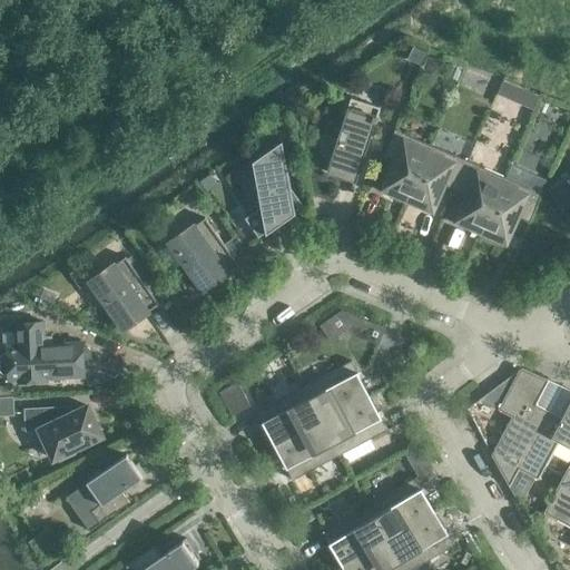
[(413,48),(408,59),(419,65),(424,52),(414,48),(413,48)]
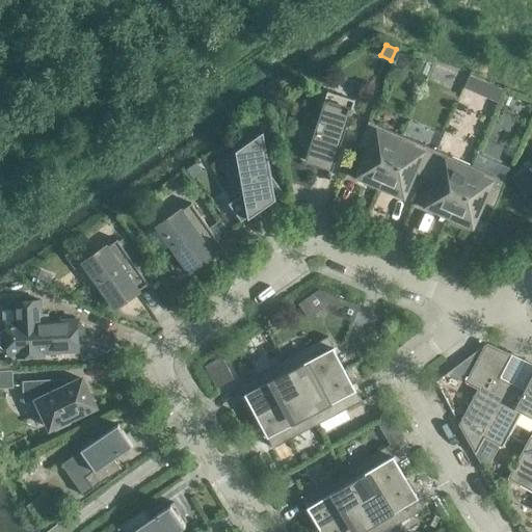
[(470,76),(464,87),(475,91),(480,80),(471,76),(470,76)]
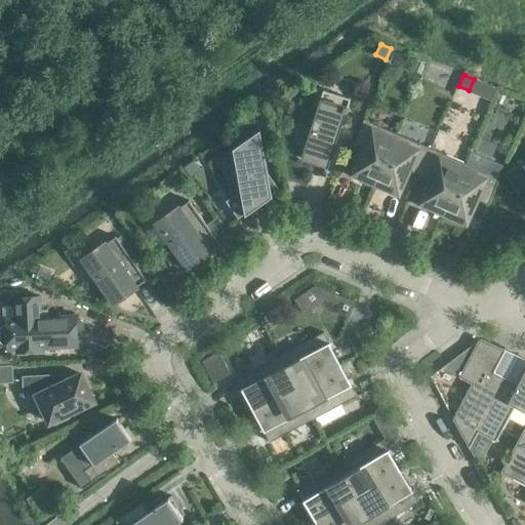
[(485,84),(480,95),(492,101),(497,89),(486,84),(485,84)]
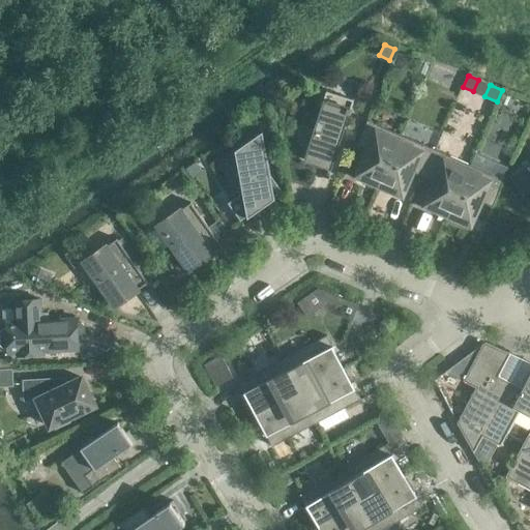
[(326,92),(308,145),(304,158),(329,166),(325,178),(328,179),(344,130),(350,133),(351,130),(345,128),(353,100),(326,92)]
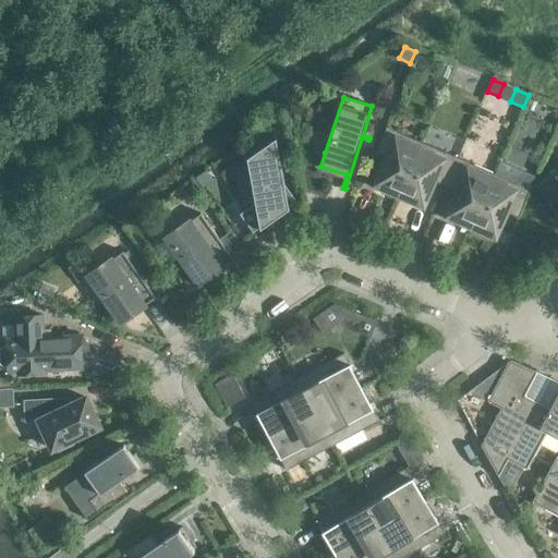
[(391,191),(400,195),(422,143),(386,126),(374,156),(386,160),(378,178),(377,178),(373,187),(389,195),(391,191)]
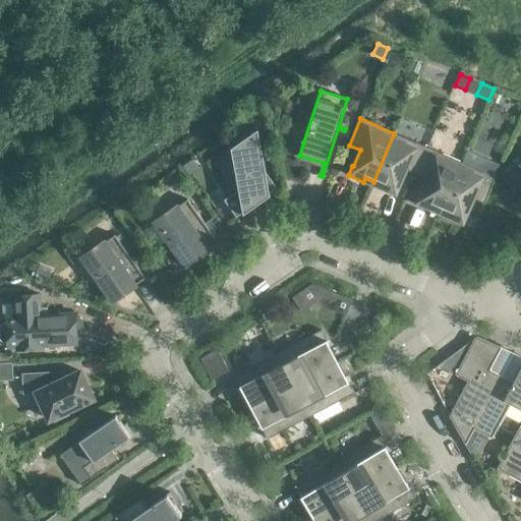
[(266,172),(258,129),(245,138),(247,140),(232,152),(239,189),(225,199),(236,217),(242,213),(243,215),(256,206),(257,205),(255,204),(277,188),(266,172)]
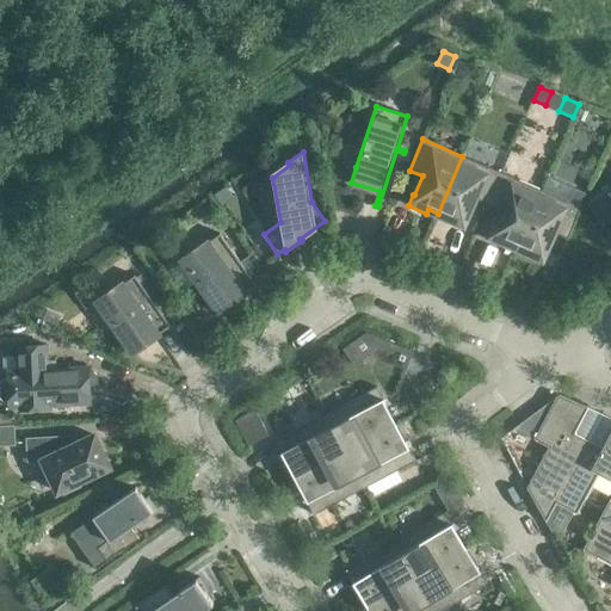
[(501,173),(462,156),(438,214),(446,217),(445,221),(463,229),(468,218),(467,218),(475,198),(488,204),(501,173)]
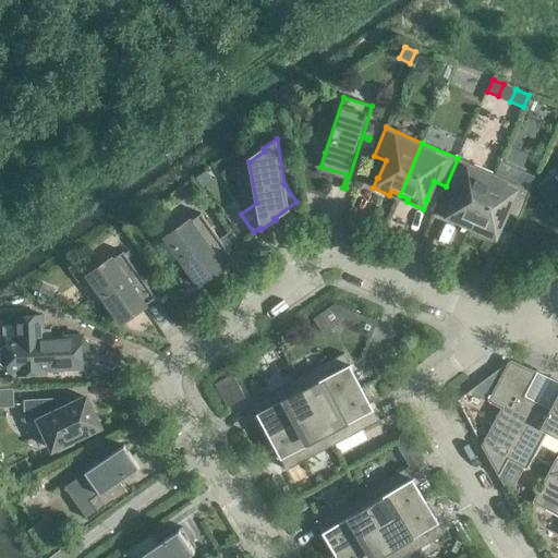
[(494,173),(458,158),(446,186),(458,192),(450,209),(449,209),(446,219),(462,226),(463,222),(472,226),(494,173)]
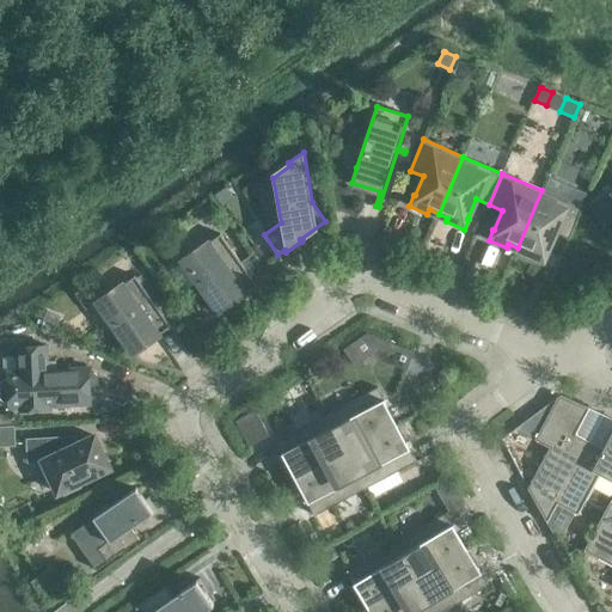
[(611,191),(611,189),(588,204),(604,228),(611,222),(611,191)]
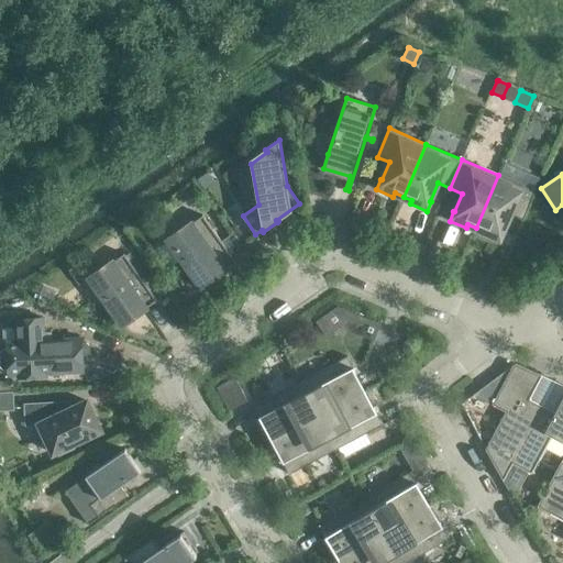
[(536,191),(498,175),(476,228),(484,232),(483,235),(499,242),(504,232),(503,232),(510,214),(522,220),(536,191)]
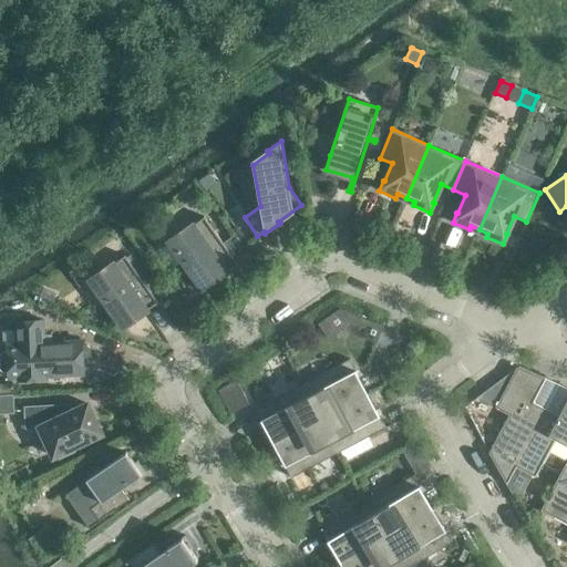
[(204,217),(169,241),(203,289),(237,265),(247,257),(233,237),(224,245),(204,217)]
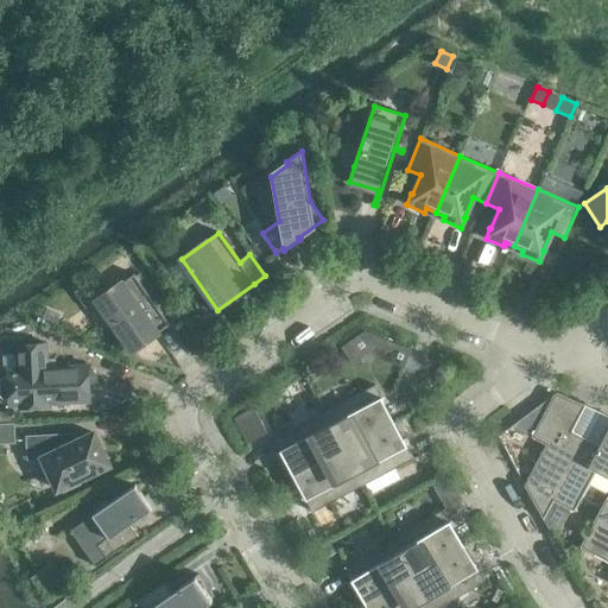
[(133,352),(170,324),(134,274),(96,301),(133,352)]
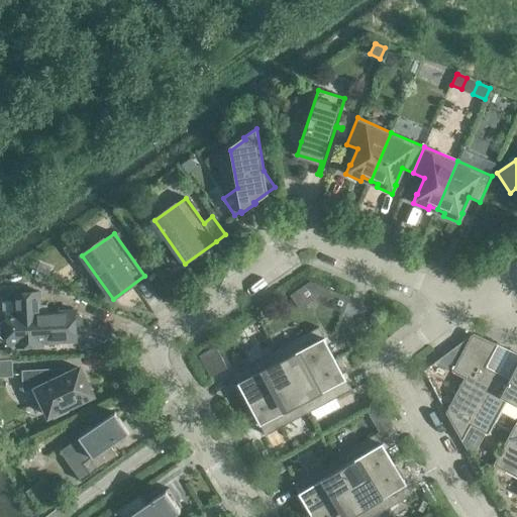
[(343,314),(350,299),(325,289),(319,304),(343,314)]
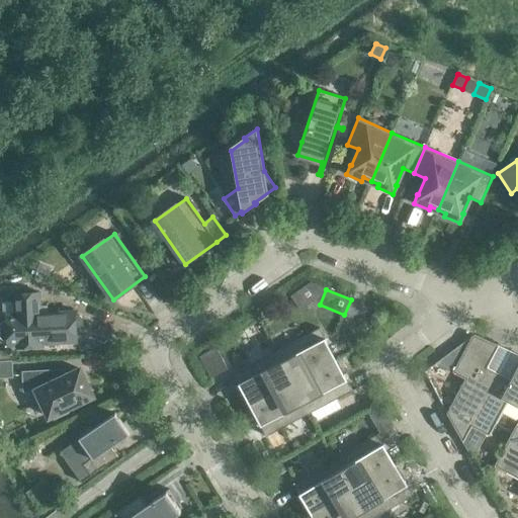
[(79,316),(76,316),(75,316),(75,312),(40,314),(39,293),(14,294),(15,315),(6,316),(6,322),(2,322),(0,324),(0,334),(0,338),(3,340),(7,340),(8,346),(17,346),(17,348),(42,347),(42,345),(77,343),(76,338),(81,338),(84,335),(83,319),(79,316)]
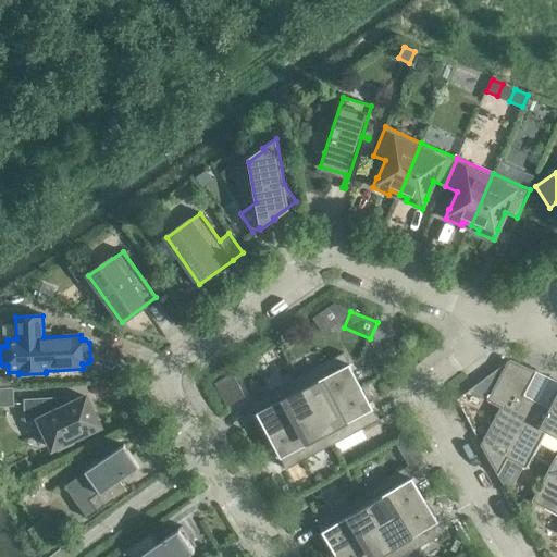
[(343,354),(297,378),(314,411),(361,386),(343,354)]
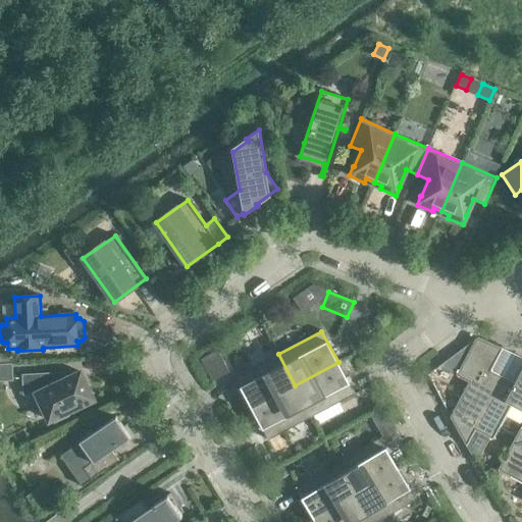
[(478,337),(475,340),(456,375),(469,382),(451,417),(459,431),(466,446),(475,430),(474,429),(503,377),(490,371),(502,349),(478,337)]
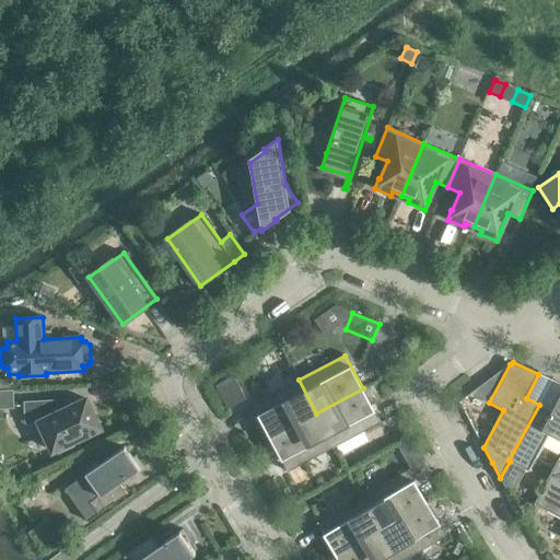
[(235,377),(219,388),(232,411),(249,401),(235,377)]
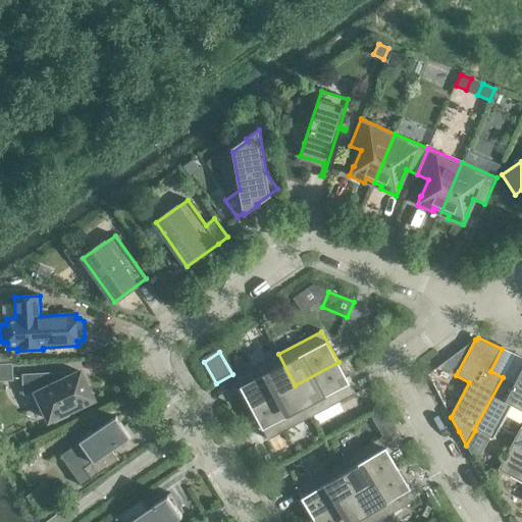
[(295,385),(278,354),(235,377),(251,409),(295,385)]
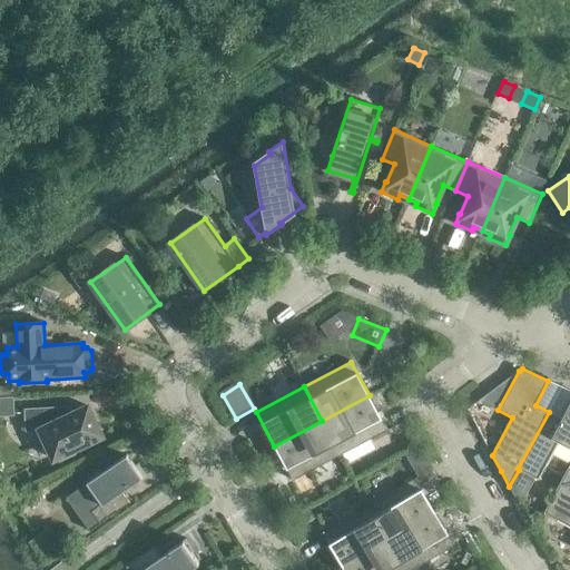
[(387,430),(370,395),(322,421),(340,455),(387,430)]
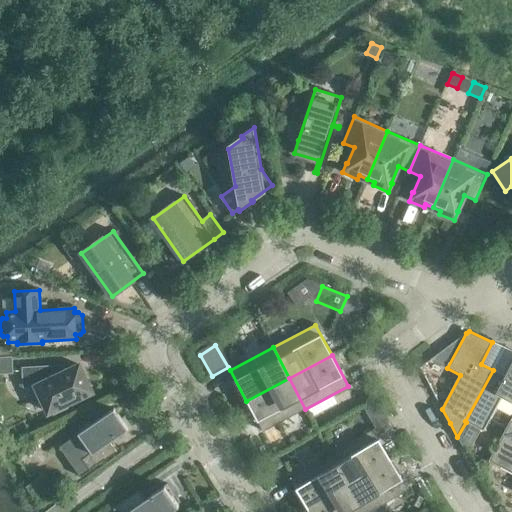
[(0,373),(12,373),(12,357),(0,357),(0,373)]
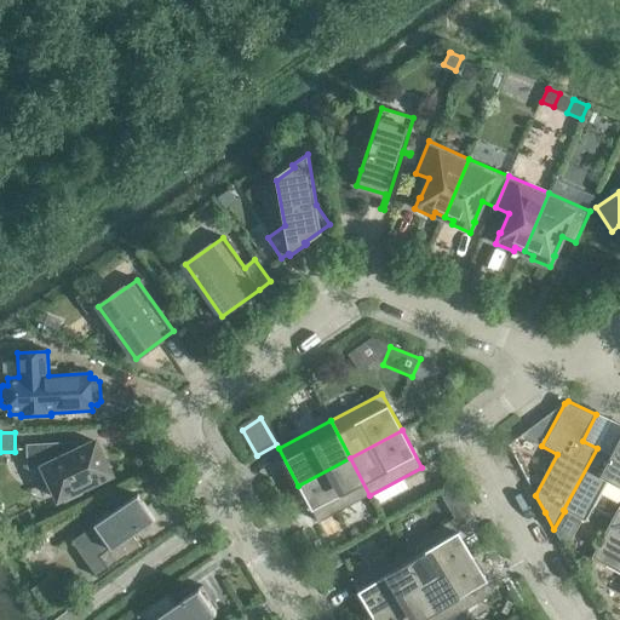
[(619,438),(612,455),(597,448),(563,510),(564,511),(585,522),(607,481),(619,487),(619,438)]
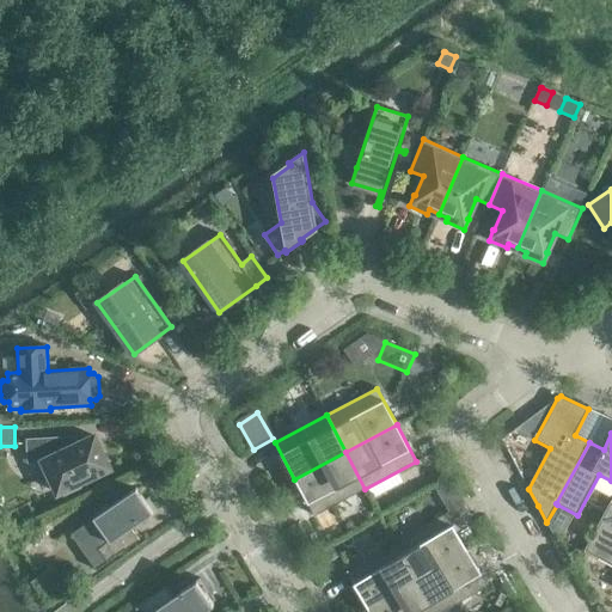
[(80,488),(79,483),(110,469),(95,436),(73,446),(69,438),(26,440),(28,463),(43,461),(57,494),(62,491),(63,495),(80,488)]
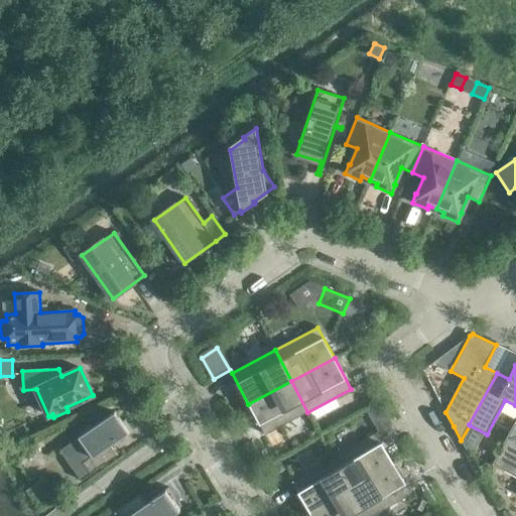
[(307,412),(291,381),(248,404),(265,435),(307,412)]
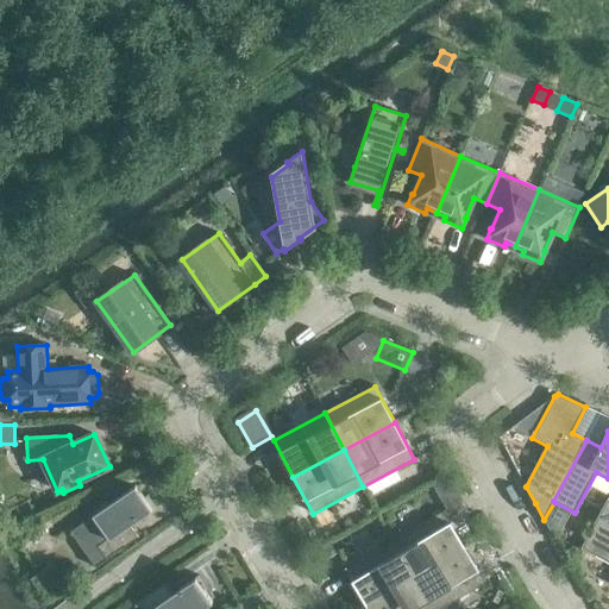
[(130,526),(137,521),(148,514),(156,508),(148,495),(144,497),(136,485),(110,504),(107,501),(94,510),(96,513),(92,516),(107,538),(95,546),(106,560),(138,538),(130,526)]
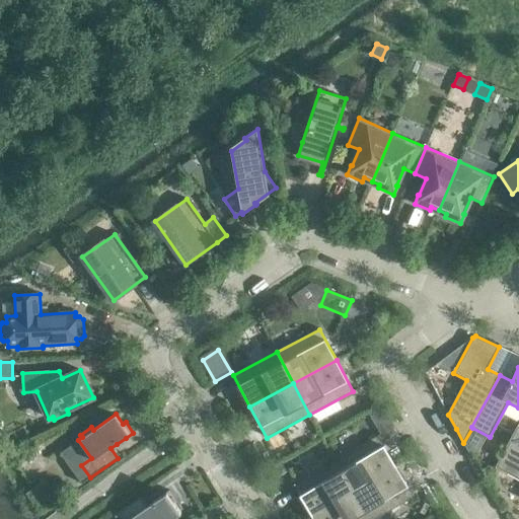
[(375,427),(380,435),(393,427),(388,420),(375,427)]
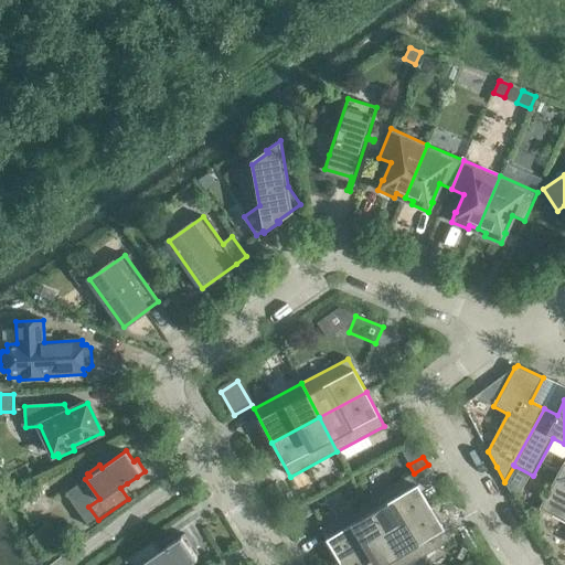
[(564,464),(553,483),(564,489),(564,464)]
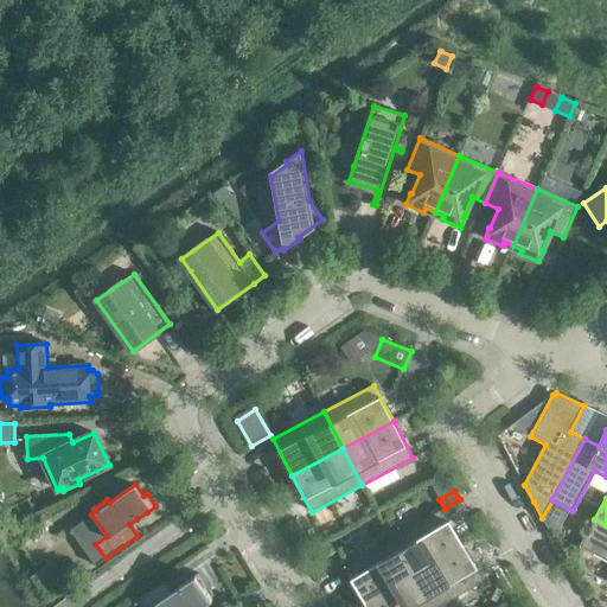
[(441,509),(393,538),(414,574),(462,544),(441,509)]
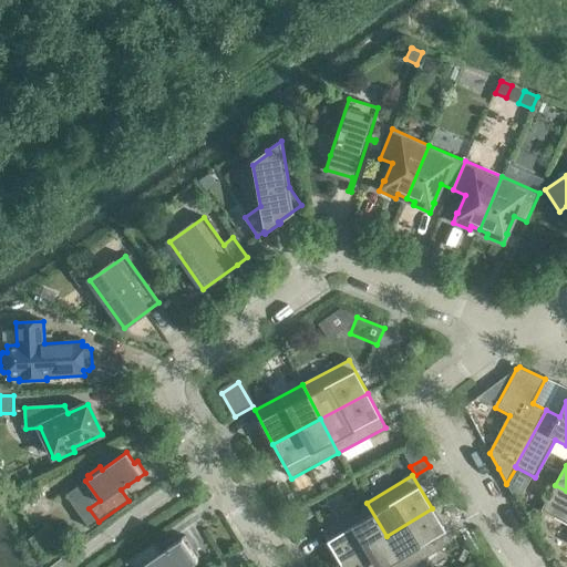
[(566,491),(555,485),(542,511),(566,524),(566,491)]
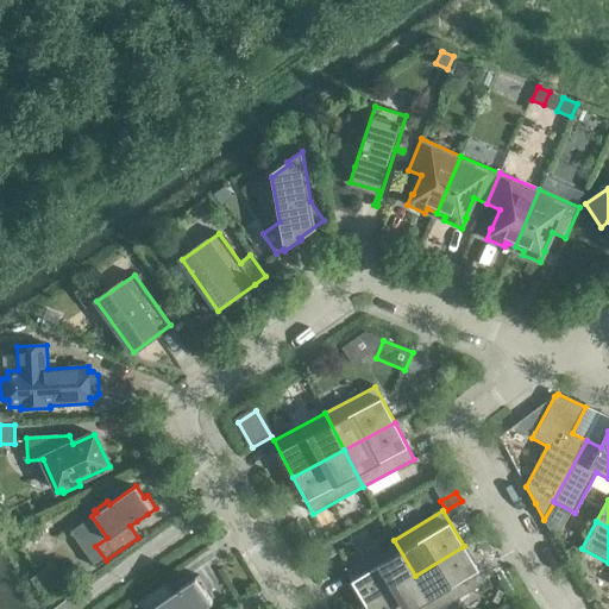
[(415,576),(394,540),(345,570),(366,606),(415,576)]
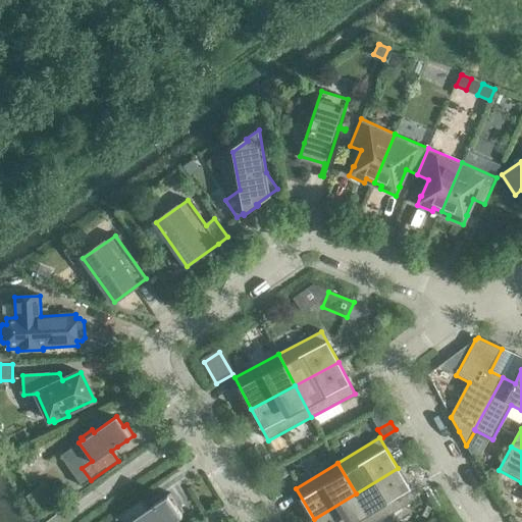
[(377,521),(416,499),(398,468),(356,493),(372,521),(377,521)]
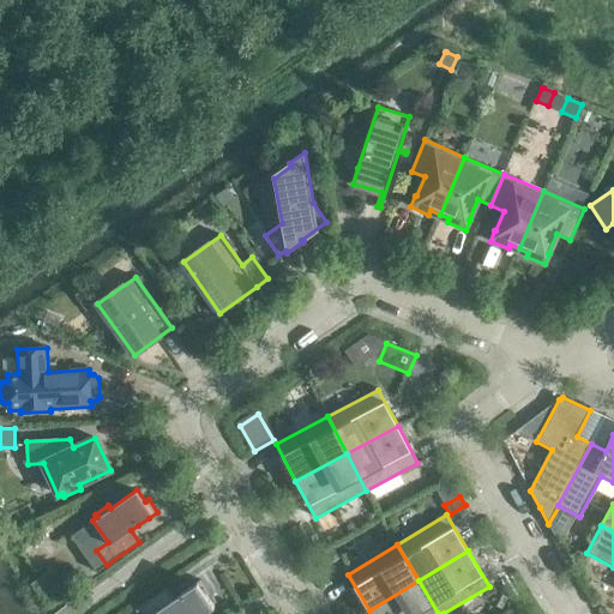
[(166,588),(138,608),(142,613),(204,613),(215,607),(206,596),(210,594),(200,581),(192,587),(192,588),(174,600),(166,588)]
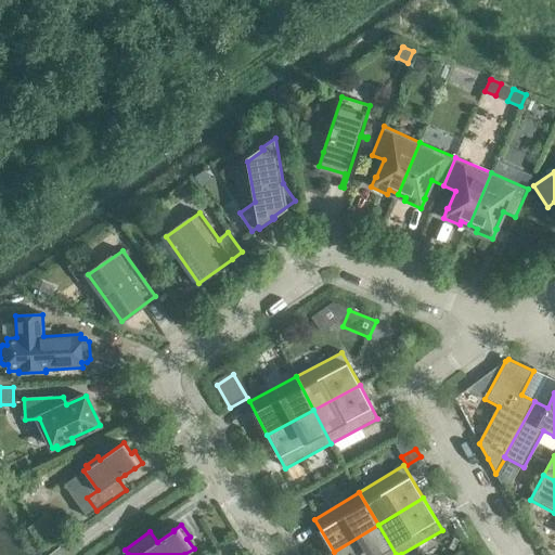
[(396,554),(378,525),(334,552),(335,554),(396,554)]
